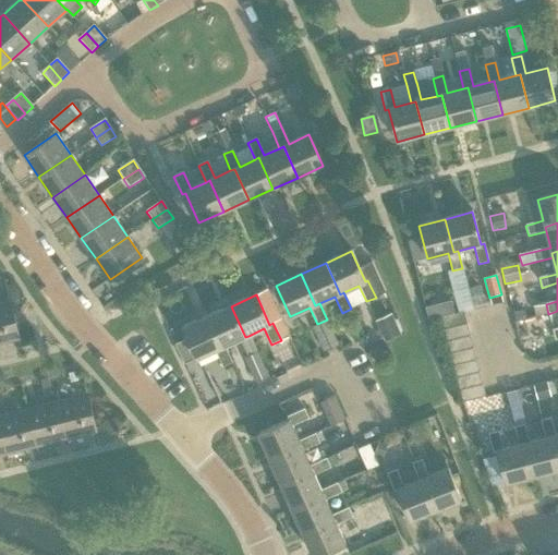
[(0,304),(0,344),(19,339),(10,302),(0,304)]
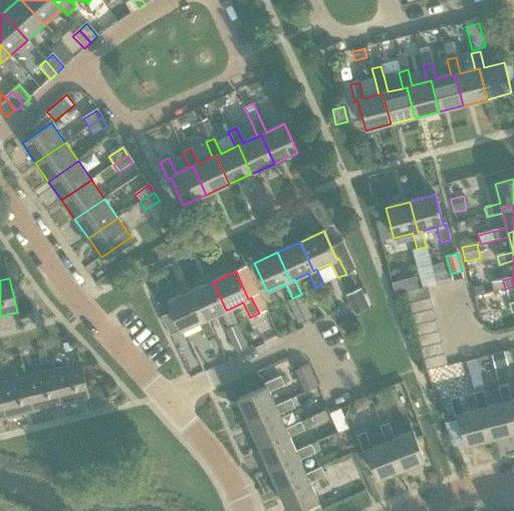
[(236,324),(229,309),(226,310),(213,282),(190,292),(203,321),(207,319),(221,313),(228,328),(224,329),(235,352),(246,347),(236,324)]
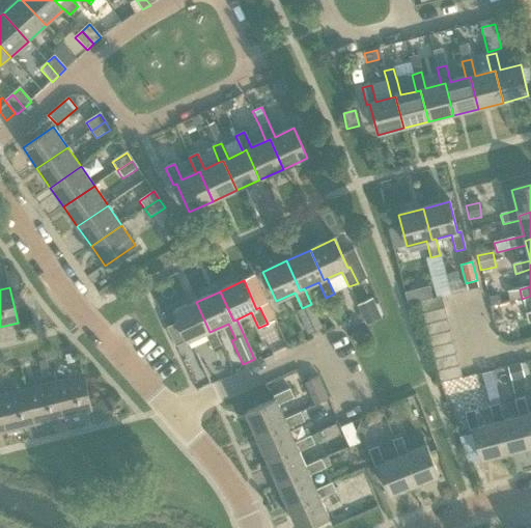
[(419,303),(422,314),(444,309),(441,297),(419,303)]
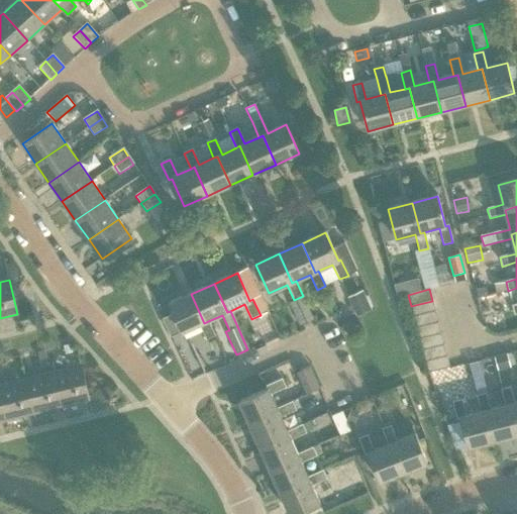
[(204,323),(191,294),(168,304),(181,333),(199,325),(206,340),(214,336),(208,321),(204,323)]
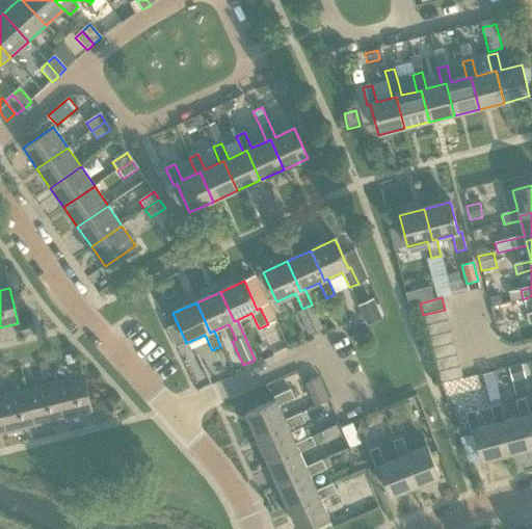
[(322,328),(312,306),(298,312),(309,335),(322,328)]
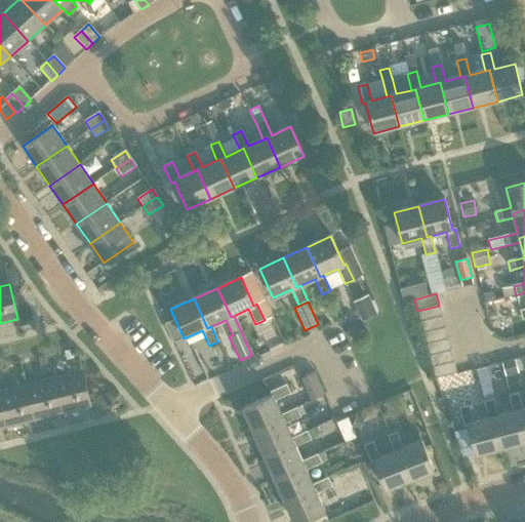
[(417,311),(420,322),(442,317),(439,306),(417,311)]
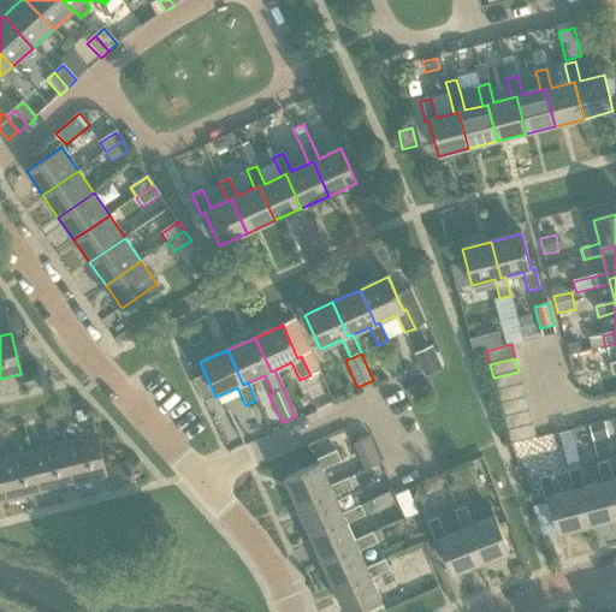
[(493,378),(497,391),(522,385),(519,372),(493,378)]
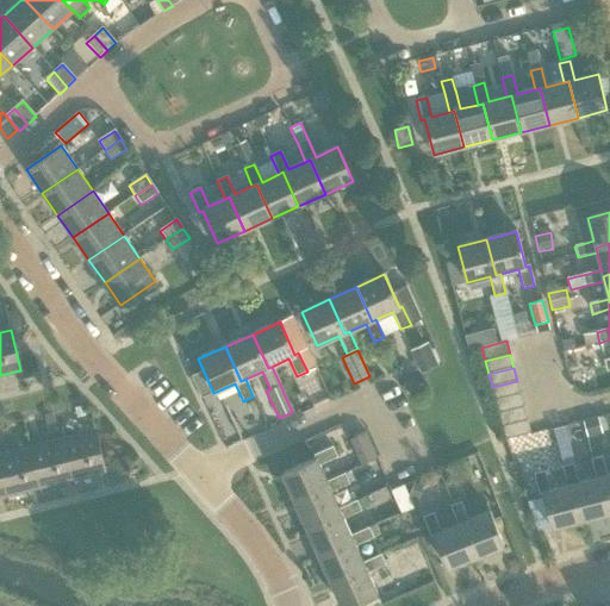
[(492,387),(496,400),(521,394),(517,381),(492,387)]
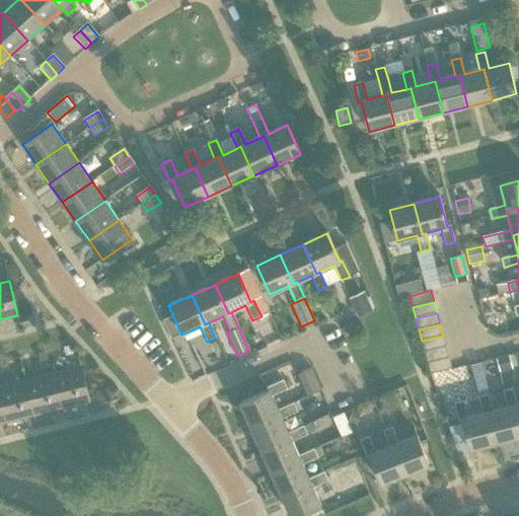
[(422,341),(424,352),(446,347),(443,336),(422,341)]
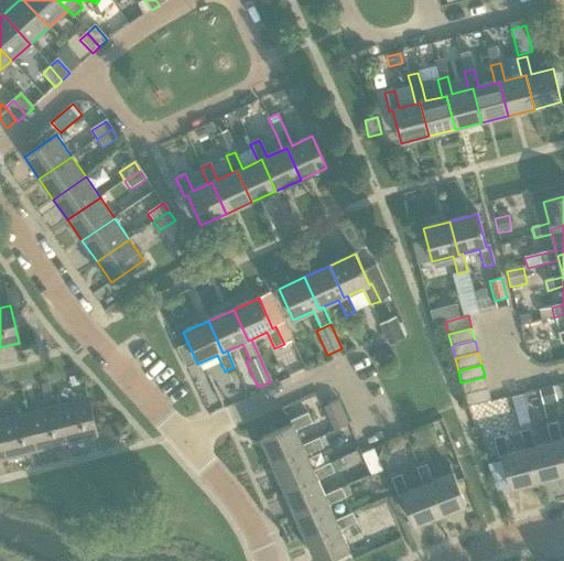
[(461,383),(464,396),(487,389),(485,377),(461,383)]
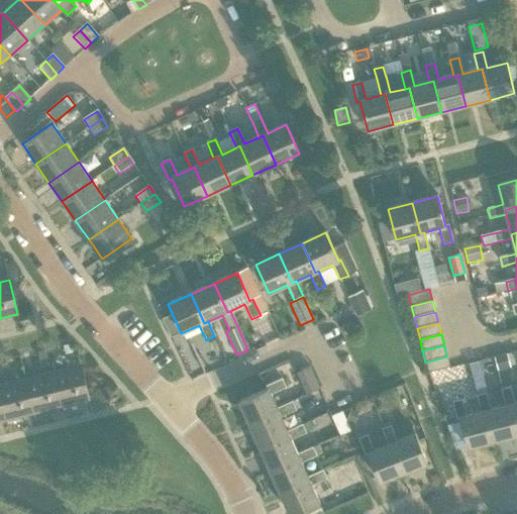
[(449,368),(446,356),(425,363),(428,374),(449,368)]
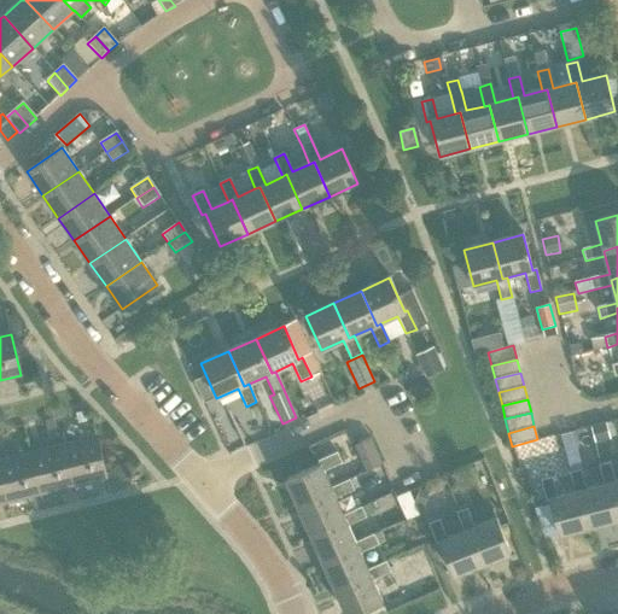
[(63,445),(73,486),(106,478),(97,437),(63,445)]
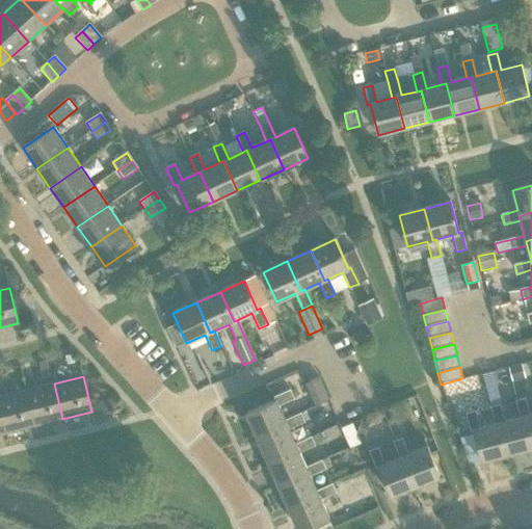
[(315,406),(328,401),(318,377),(304,384),(315,406)]
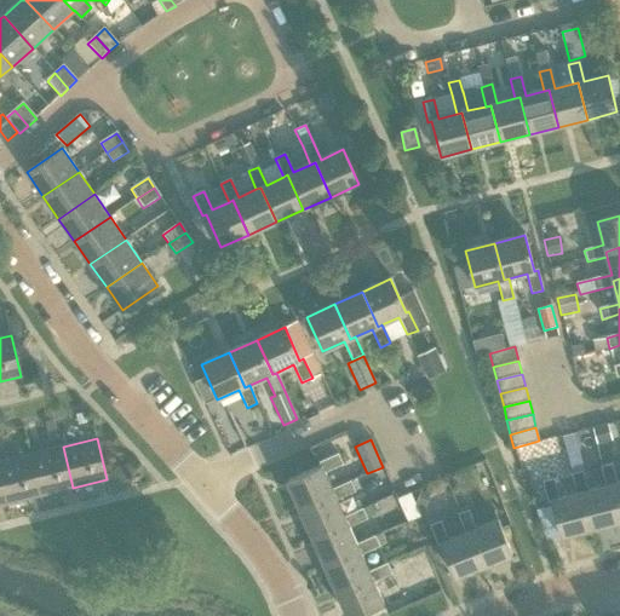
[(40,496),(73,488),(63,447),(30,455),(40,496)]
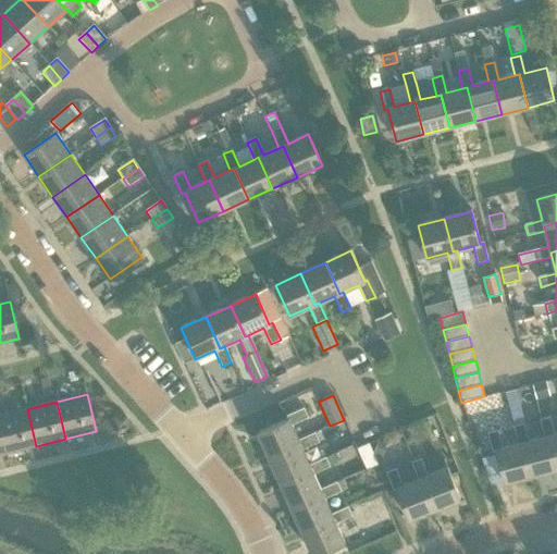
[(0,428),(7,454),(36,446),(27,409),(0,415),(0,428)]
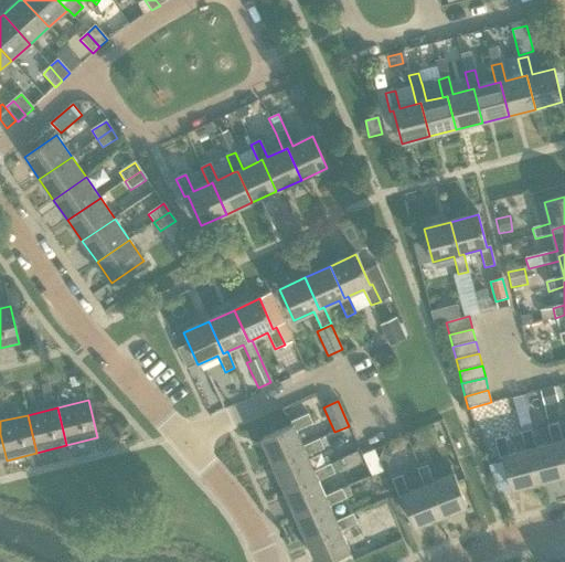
[(304,448),(302,447),(296,432),(312,424),(308,415),(290,423),(291,426),(260,439),(272,463),(304,448)]
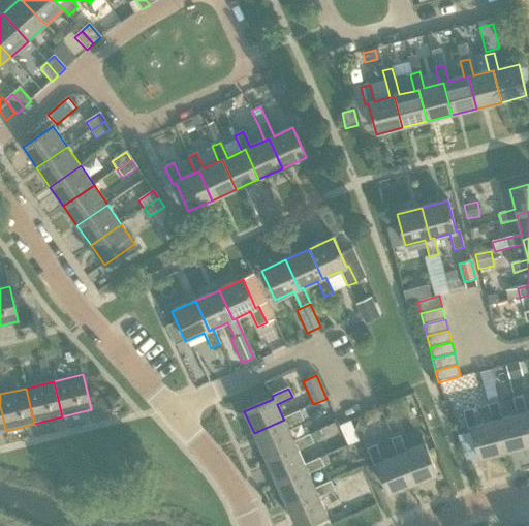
[(521,414),(528,445),(528,411),(526,413),(522,397),(512,399),(517,415),(521,414)]
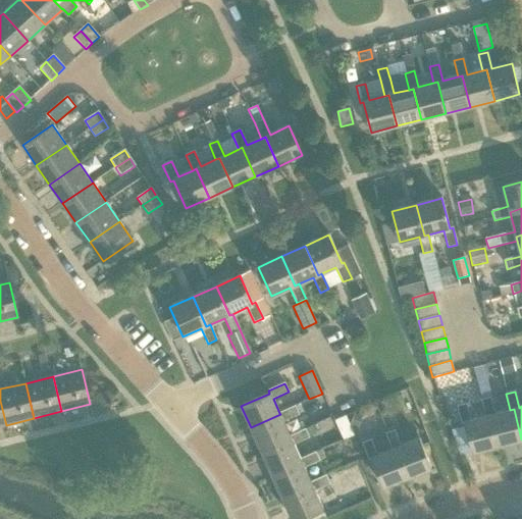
[(481,400),(485,416),(489,415),(497,447),(521,439),(514,409),(510,410),(494,414),(490,398),(481,400)]
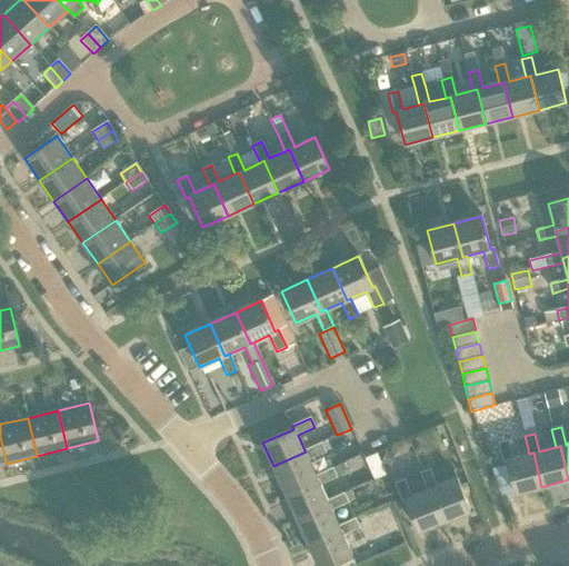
[(533,453),(529,454),(512,458),(508,440),(498,443),(502,462),(506,460),(515,494),(541,487),(533,453)]
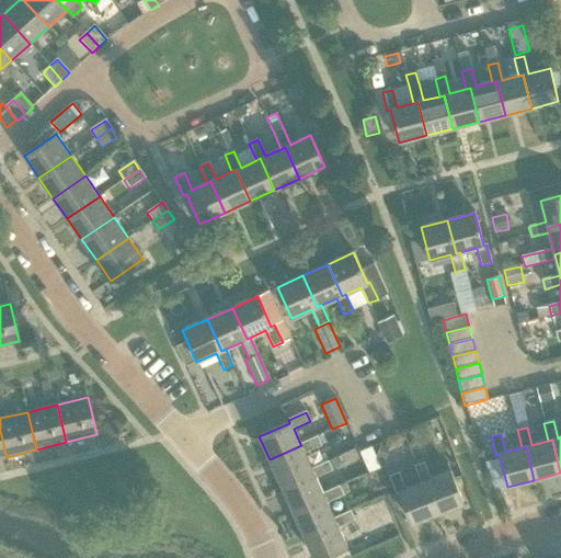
[(270,459),(281,485),(312,470),(311,469),(305,453),(321,446),(317,436),(300,444),(301,445),(270,459)]
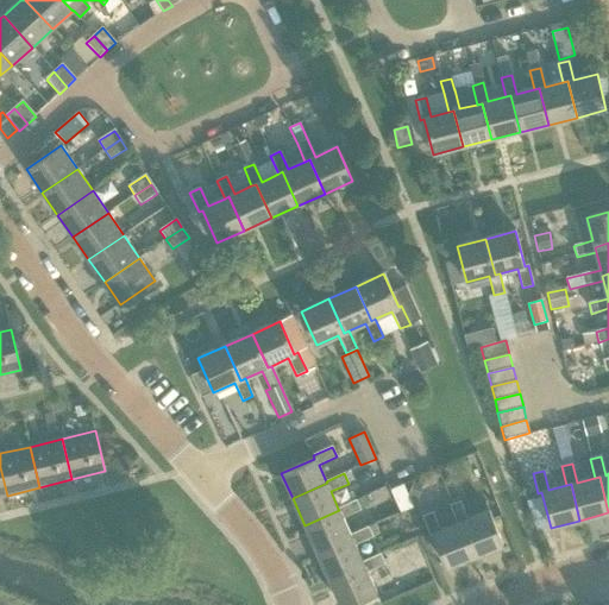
[(414,509),(405,486),(391,492),(401,515),(414,509)]
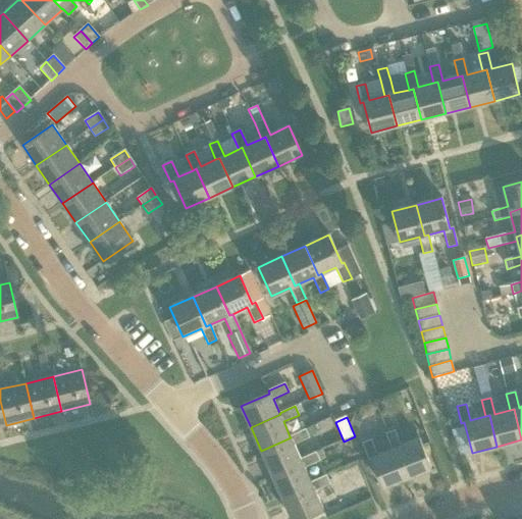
[(301,462),(300,459),(294,445),(309,437),(317,434),(313,425),(290,436),(291,437),(261,451),(272,474),(301,462)]
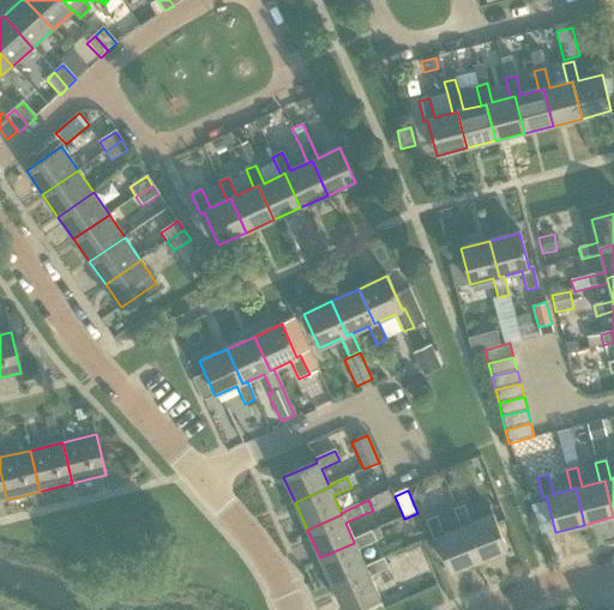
[(464,527),(479,562),(507,551),(493,517),(471,525),(464,506),(453,511),(461,529),(464,527)]
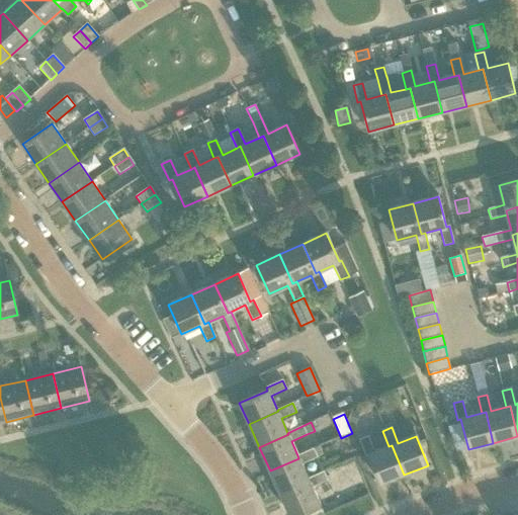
[(379,484),(404,475),(392,445),(389,446),(374,452),(368,436),(359,440),(365,456),(368,455),(379,484)]
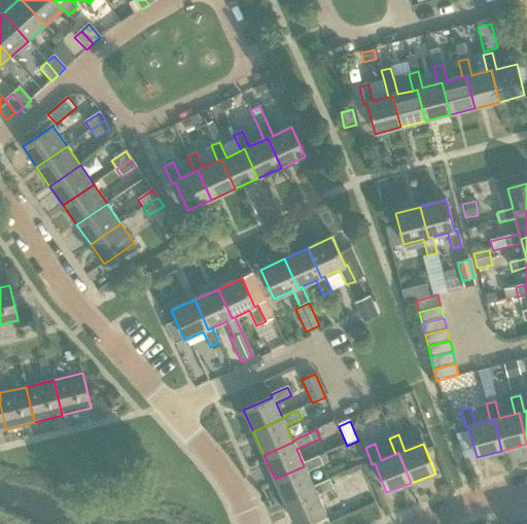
[(275,479),(285,503),(315,490),(313,487),(307,473),(329,462),(325,454),(303,463),(304,466),(275,479)]
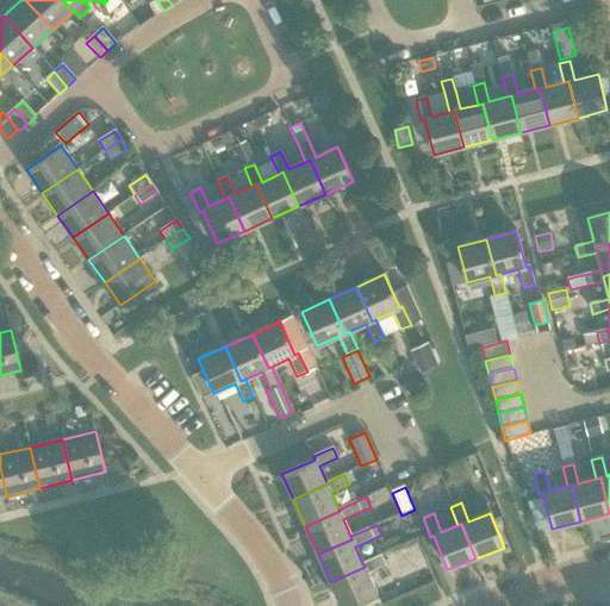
[(380,555),(362,563),(365,567),(330,582),(341,605),(352,605),(377,594),(367,573),(385,566),(380,555)]
